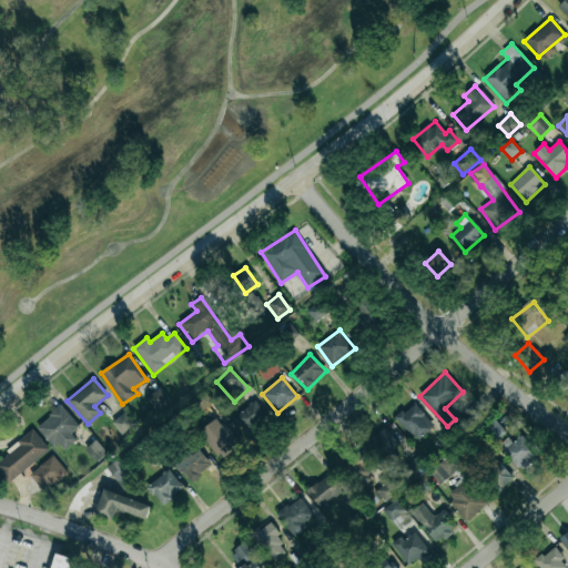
[(146,398),(159,414),(172,403),(159,388),(146,398)]
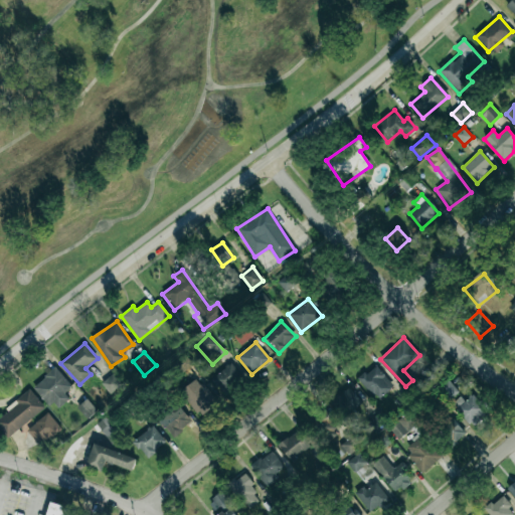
[(241,376),(231,363),(210,379),(220,393),(241,376)]
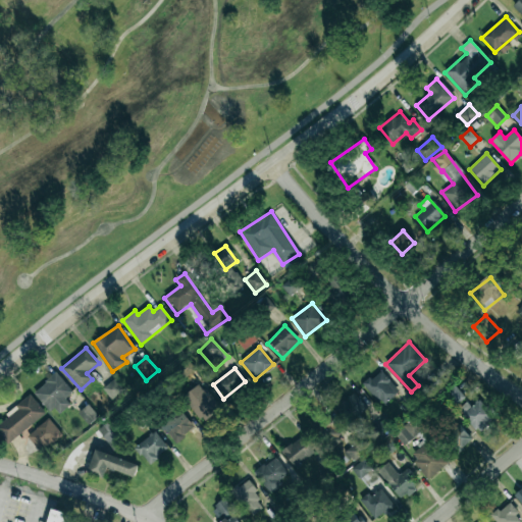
[(364,384),(382,406),(399,392),(380,370),(364,384)]
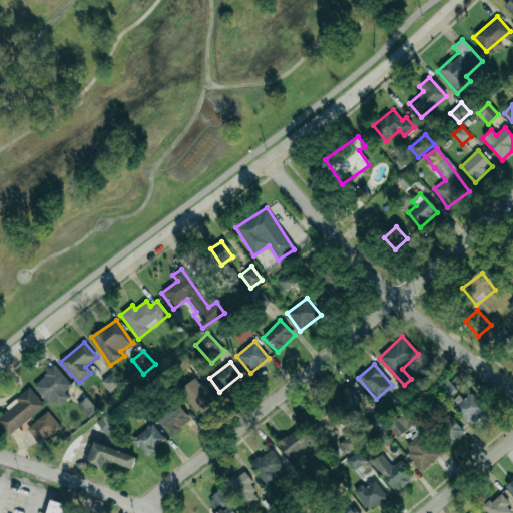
[(71,386),(57,367),(32,385),(47,405),(53,401),(58,407),(69,398),(64,392),(71,386)]
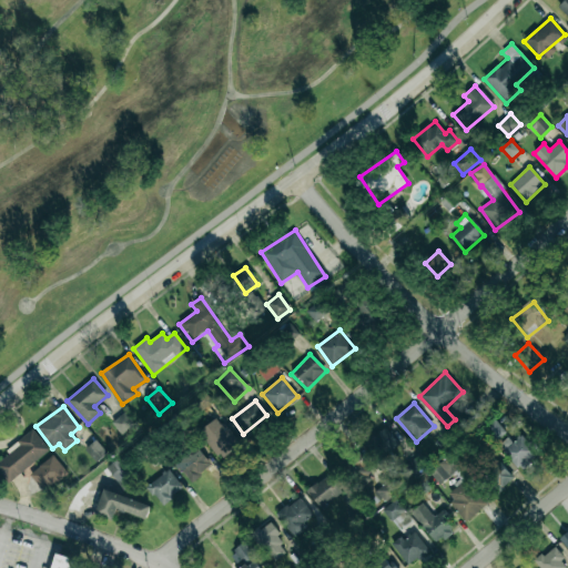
[(240,444),(217,417),(199,432),(221,459),(240,444)]
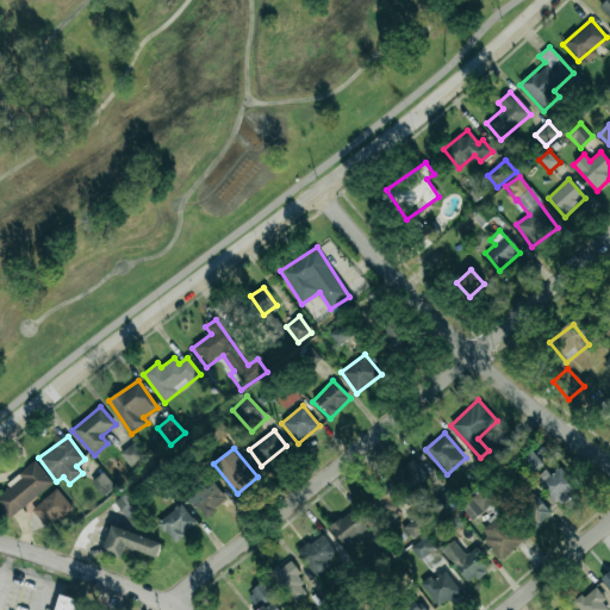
[(531,475),(543,465),(531,449),(520,459),(531,475)]
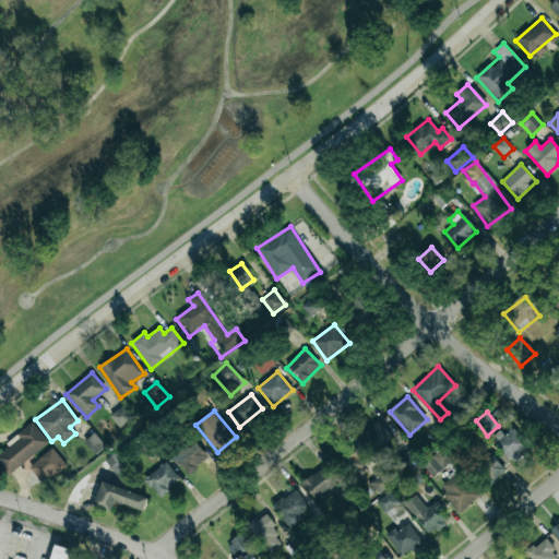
[(392,439),(381,420),(359,433),(370,452),(392,439)]
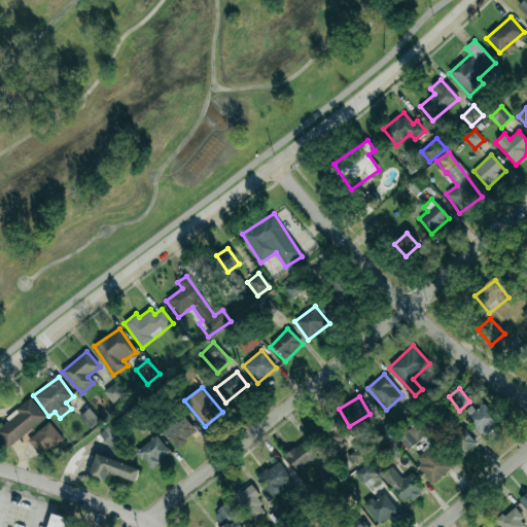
[(0,437),(9,448),(45,417),(31,398),(0,425),(0,437)]
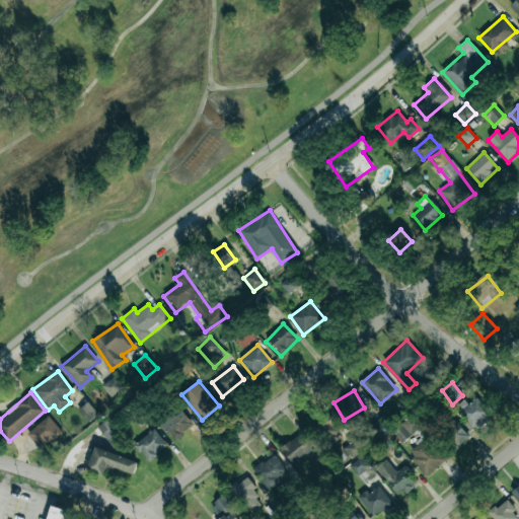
[(467,404),(464,399),(456,406),(474,430),(491,418),(476,397),(467,404)]
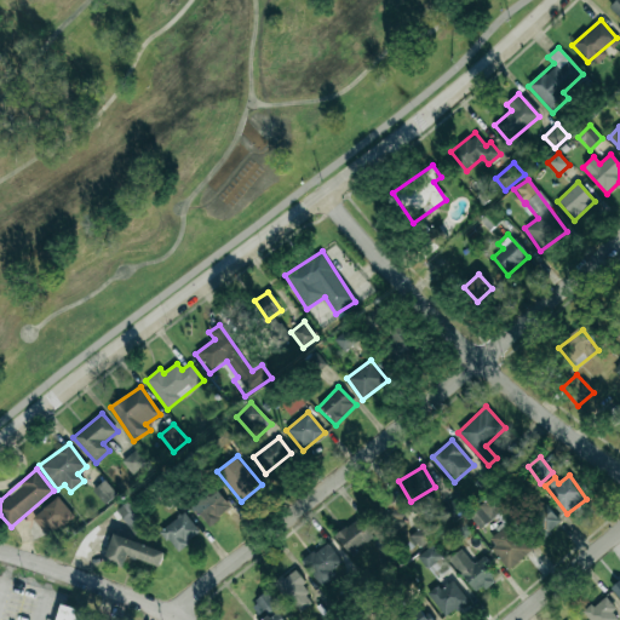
[(205,526),(230,511),(217,487),(191,503),(205,526)]
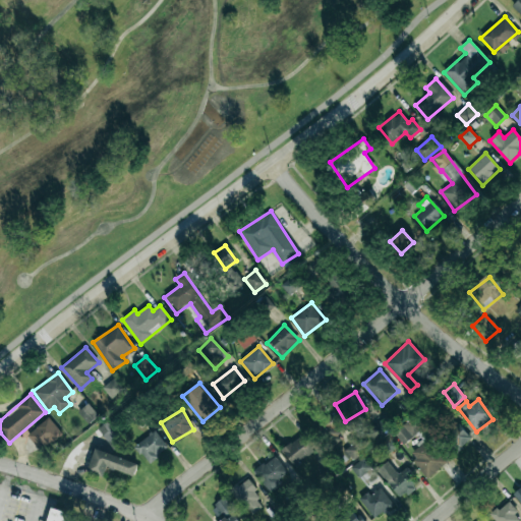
[(448,462),(427,440),(432,436),(414,415),(394,433),(404,445),(416,433),(423,442),(408,455),(428,478),(448,462)]
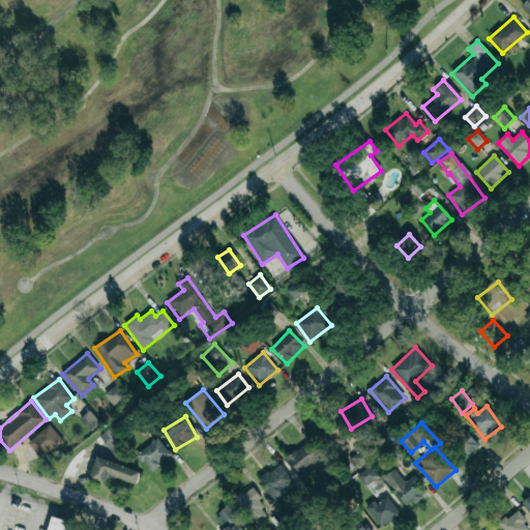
[(28,443),(41,460),(63,441),(50,425),(28,443)]
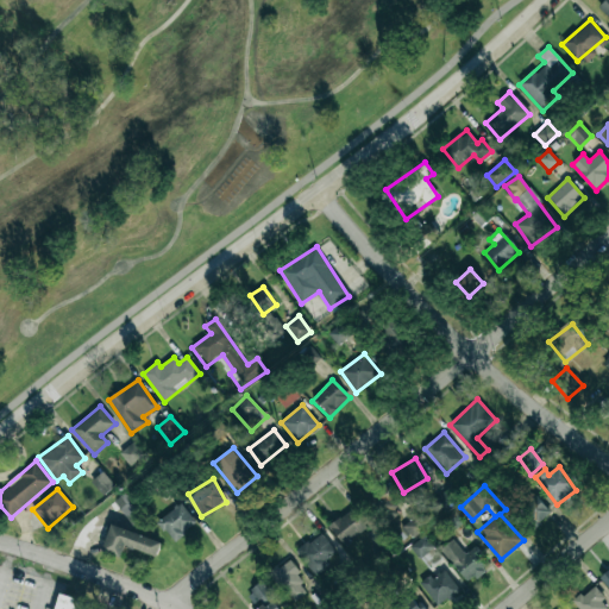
[(384,527),(402,515),(387,489),(368,501),(384,527)]
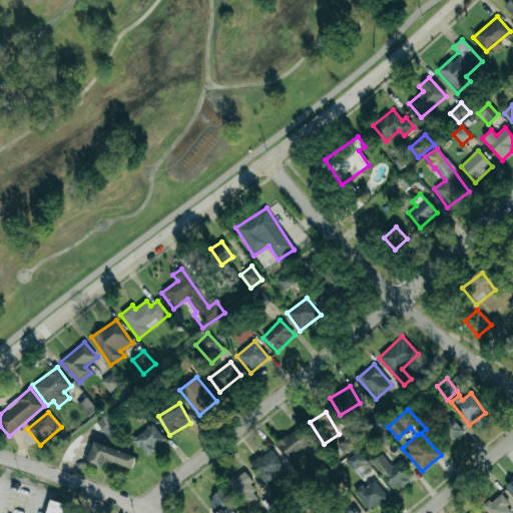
[(96,422),(107,437),(116,430),(105,415),(96,422)]
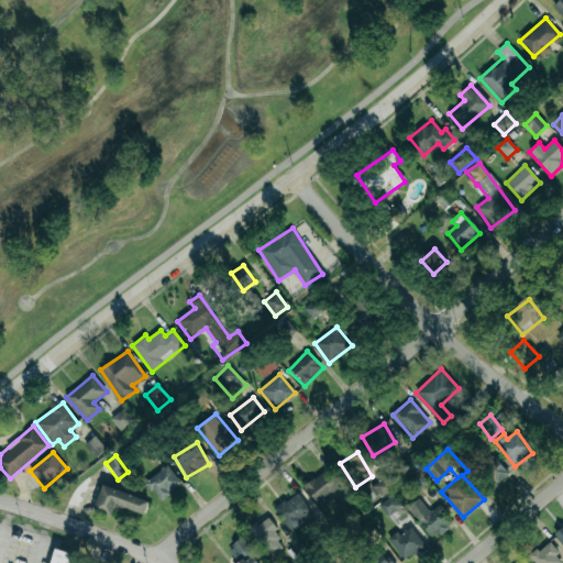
[(509,473),(493,456),(479,471),(496,487),(509,473)]
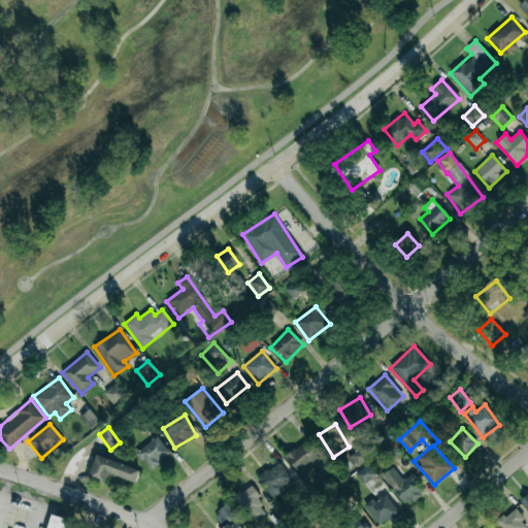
[(150,470),(170,454),(157,436),(136,452),(150,470)]
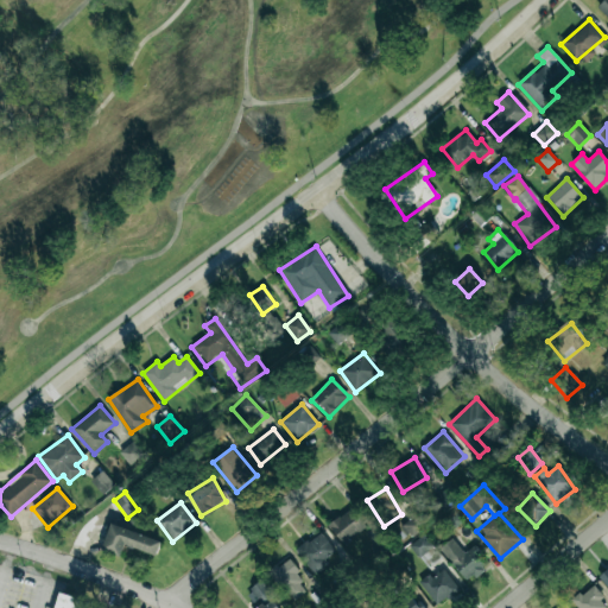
[(366,527),(352,508),(329,526),(343,545),(366,527)]
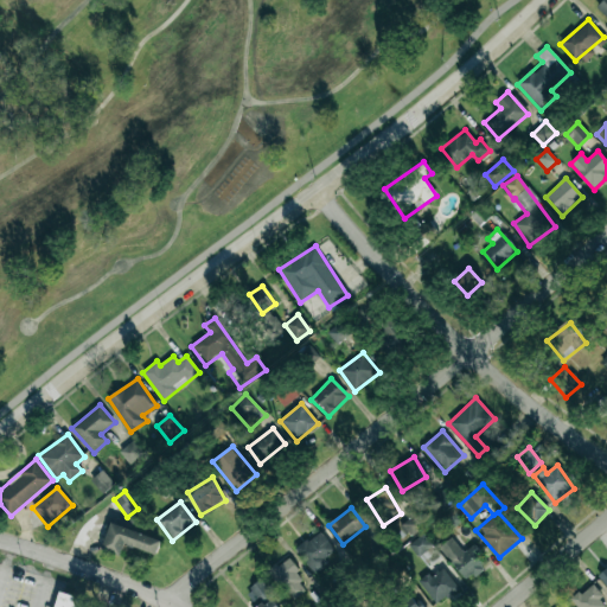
[(410,537),(427,522),(416,510),(400,526),(410,537)]
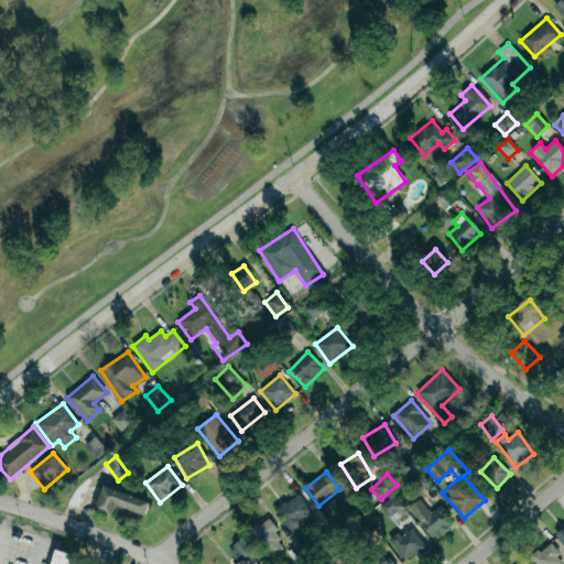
[(116,506),(145,514),(150,501),(102,487),(96,509),(114,513),(116,506)]
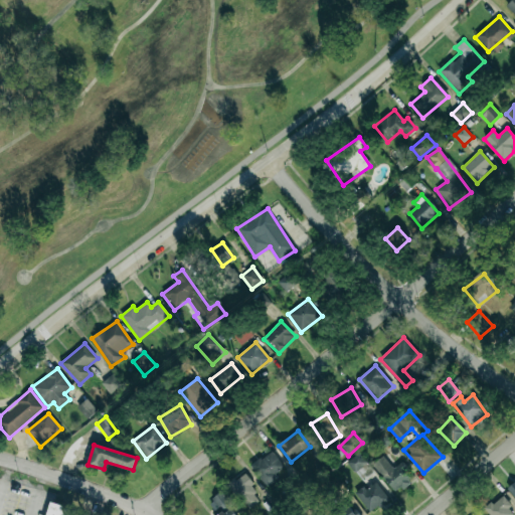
[(284,468),(273,451),(250,465),(265,487),(279,479),(276,473),(284,468)]
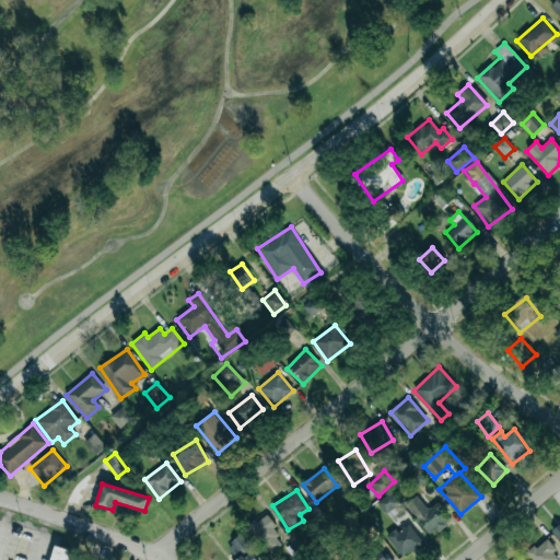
[(386,514),(398,503),(389,492),(377,503),(386,514)]
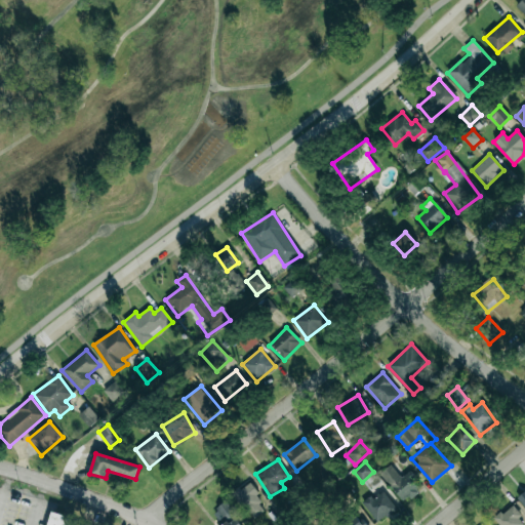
[(379,473),(404,503),(420,489),(407,473),(401,478),(391,465),(379,473)]
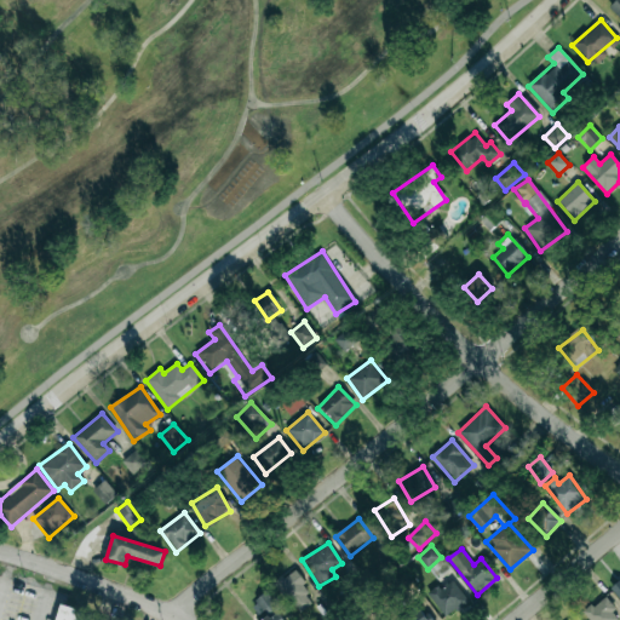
[(277,581),(297,613),(314,602),(294,570),(277,581)]
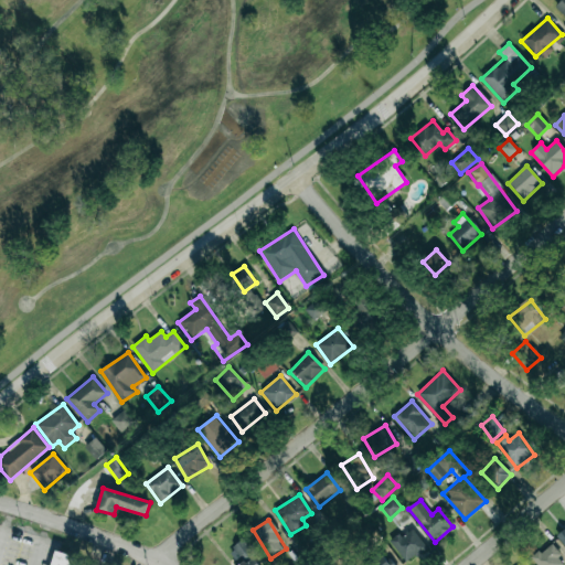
[(388,542),(408,564),(427,546),(412,529),(402,537),(398,533),(388,542)]
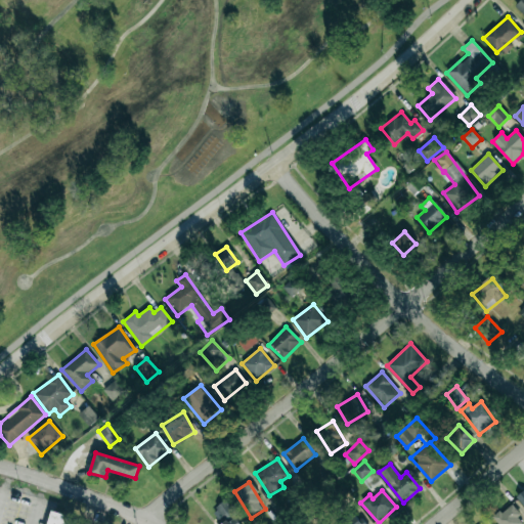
[(242,523),(225,501),(212,512),(221,523),(242,523)]
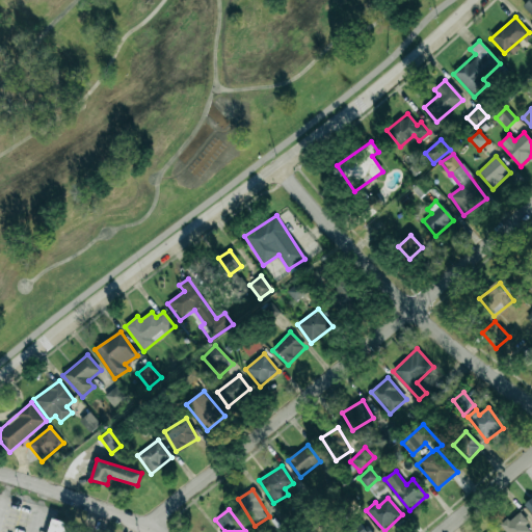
[(508,531),(531,531),(516,513),(502,525),(508,531)]
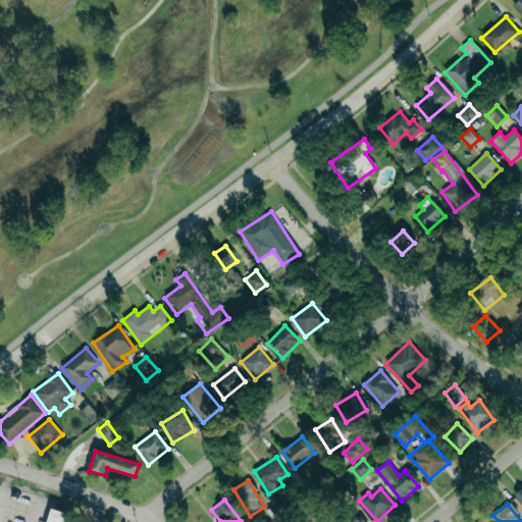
[(77,521),(79,519),(54,510),(49,521),(77,521)]
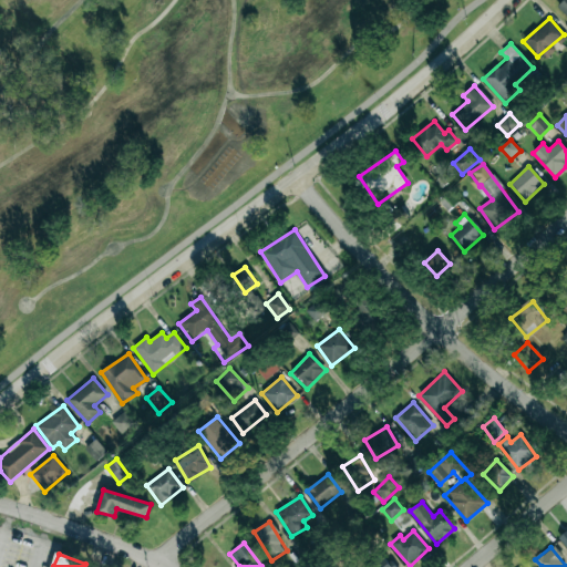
[(370,566),(394,566),(387,556),(370,566)]
